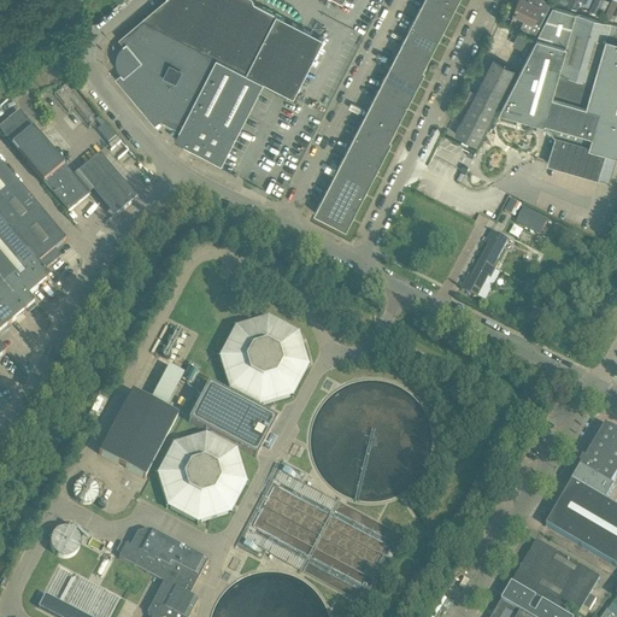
[(264,82),(294,98),(324,39),(254,4),(252,0),(170,0),(145,22),(264,82)]
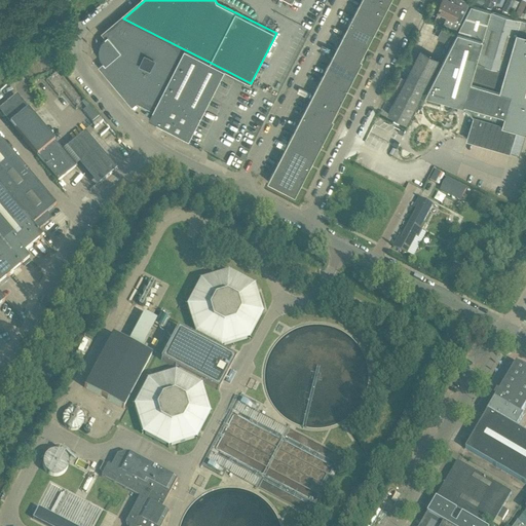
[(296,196),(312,164),(335,120),(333,119),(363,61),(361,60),(391,0),(361,0),(268,182),(296,196)]
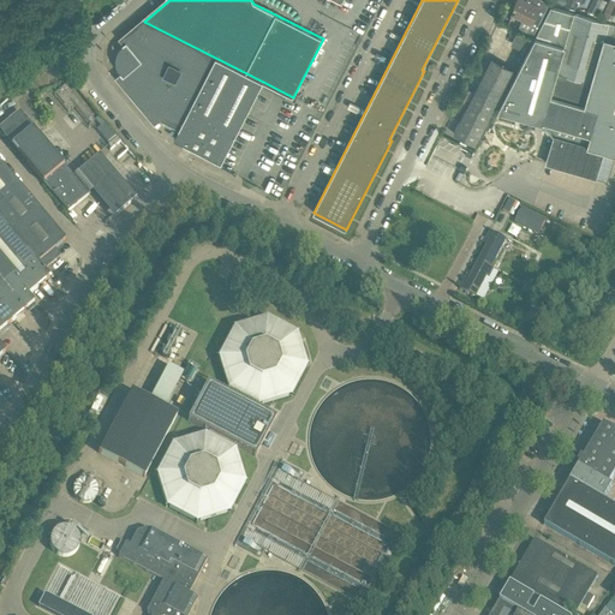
[(548,3),(543,0),(526,0),(525,0),(517,0),(513,7),(514,7),(515,9),(514,11),(512,15),(521,19),(531,24),(537,28),(539,23),(549,4),(548,3)]
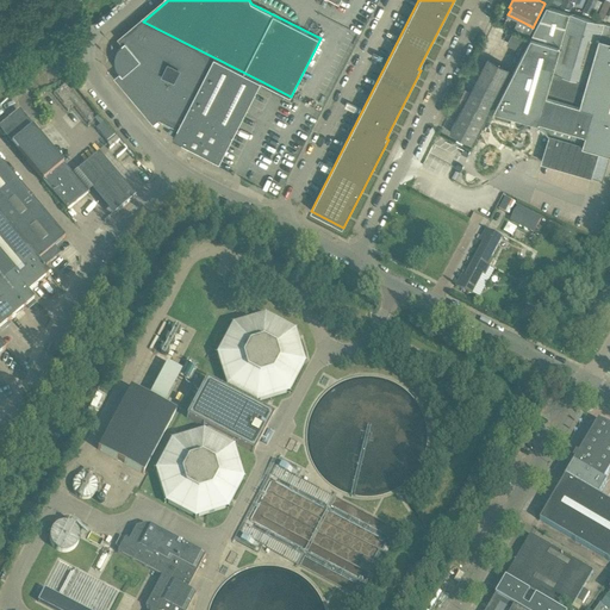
[(587,0),(583,11),(584,11),(583,13),(589,16),(590,16),(595,17),(602,1),(599,0),(587,0)]
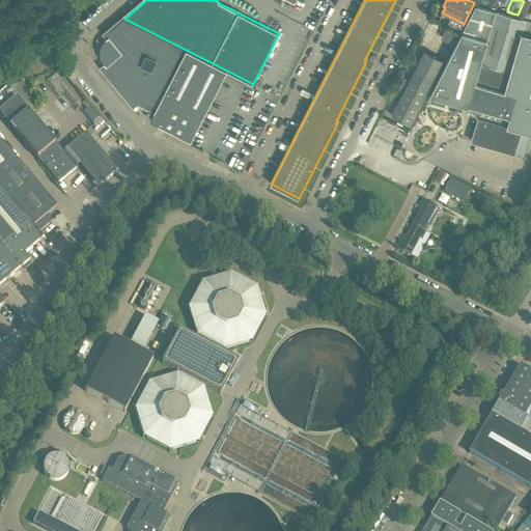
[(527,12),(530,3),(530,0),(526,0),(520,14),(525,17),(527,12)]
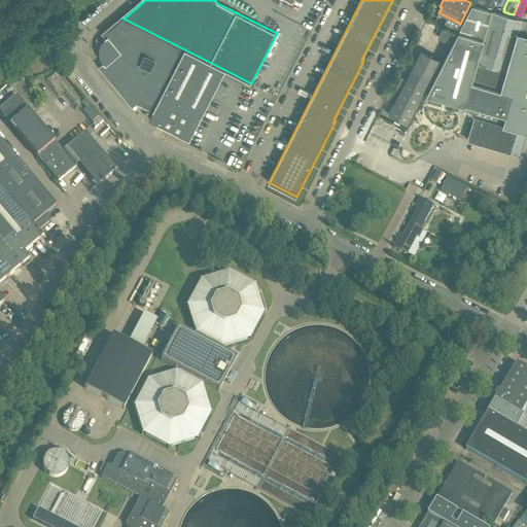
[(526,132),(526,21),(472,6),(427,95),(465,106),(468,109),(466,112),(469,115),(473,114),(476,117),(468,140),(512,152),(518,130),(526,132)]
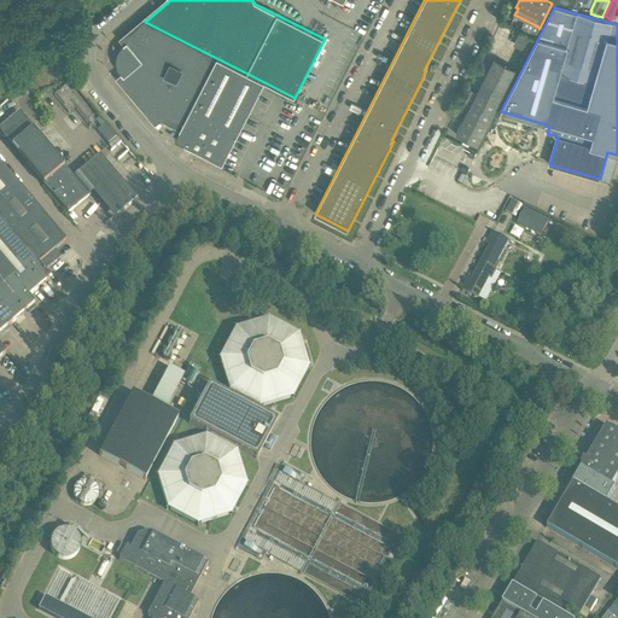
[(222,164),(264,82),(145,22),(123,40),(126,42),(120,48),(117,53),(116,58),(117,64),(118,69),(121,74),(123,76),(121,79),(156,121),(159,118),(165,122),(164,126),(172,129),(174,126),(180,129),(175,140),(222,164)]
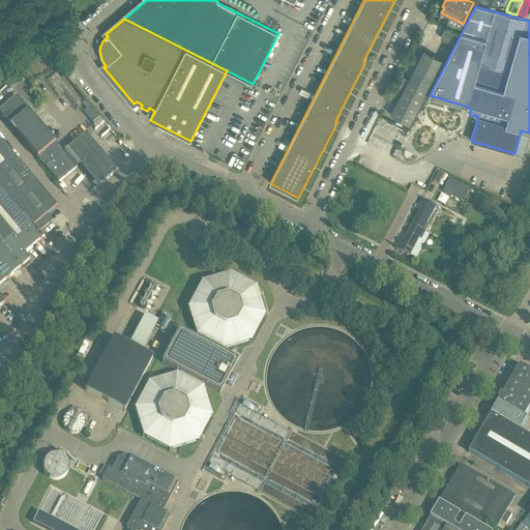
[(410,125),(411,123),(442,60),(423,51),(391,115),(410,125)]
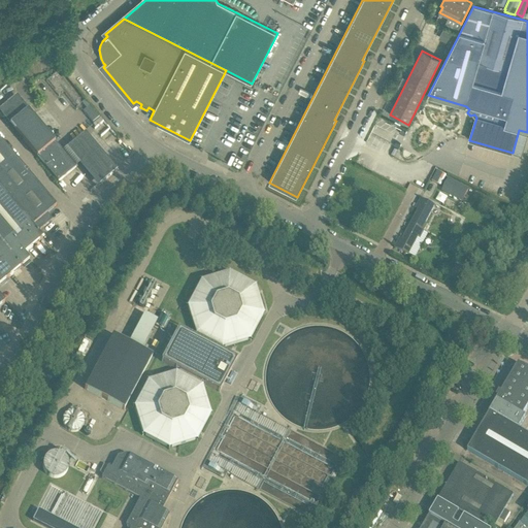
[(46,81),(58,96),(63,92),(76,107),(83,102),(57,71),(46,81)]
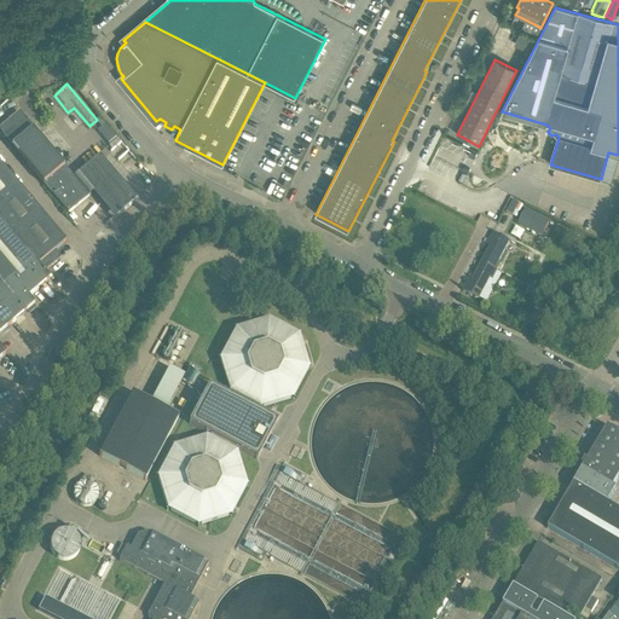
[(0,132),(69,214),(90,197),(81,186),(33,129),(34,128),(19,111),(0,127),(0,132)]
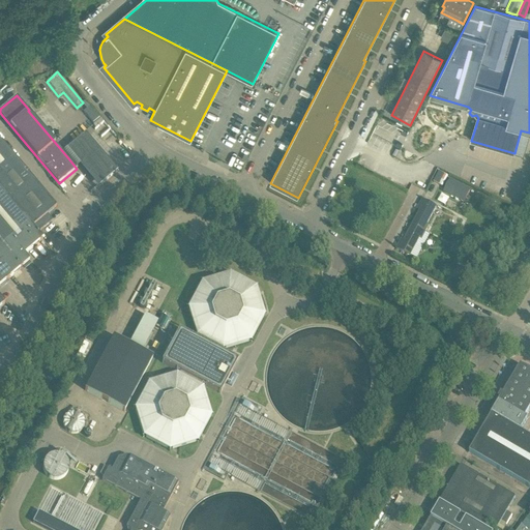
[(96,129),(104,122),(100,119),(93,125),(96,129)]
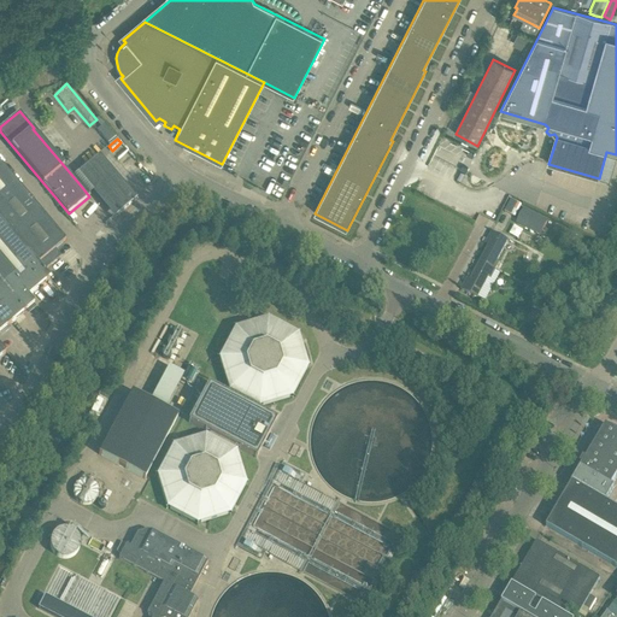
[(136,201),(99,156),(77,174),(115,219),(136,201)]
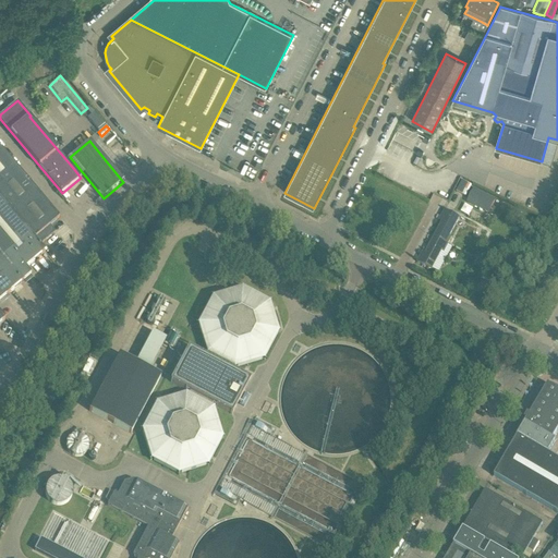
[(0,146),(0,186),(20,170),(0,146)]
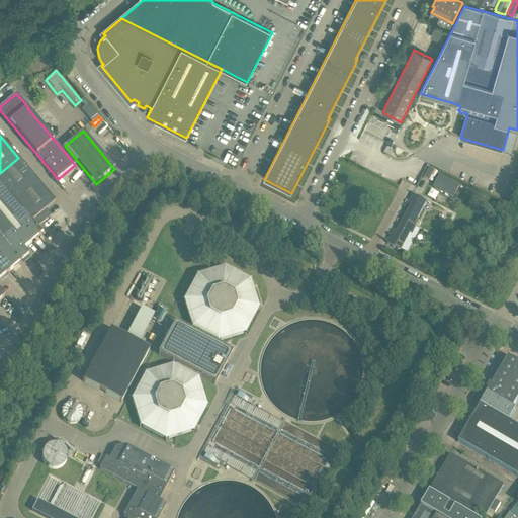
[(0,173),(0,184),(36,229),(49,219),(44,212),(56,202),(27,169),(18,158),(0,173)]
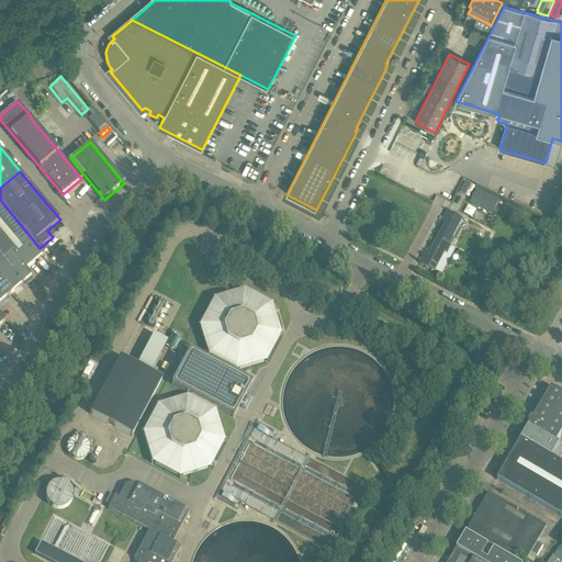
[(460,193),(469,199),(475,187),(465,182),(460,193)]
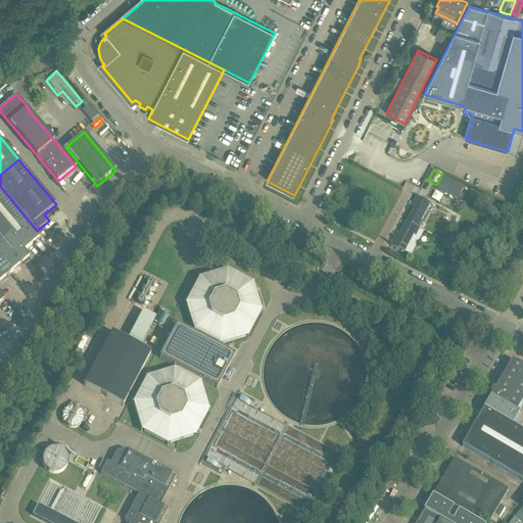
[(455,193),(460,196),(464,188),(444,178),(438,190),(453,197),(455,193)]
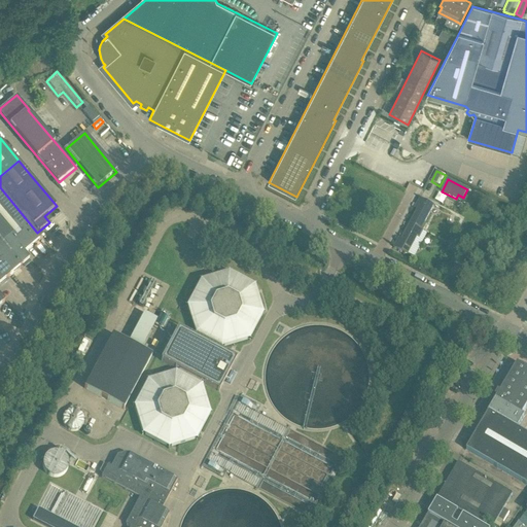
[(0,285),(30,260),(24,254),(42,238),(37,233),(0,187),(0,285)]
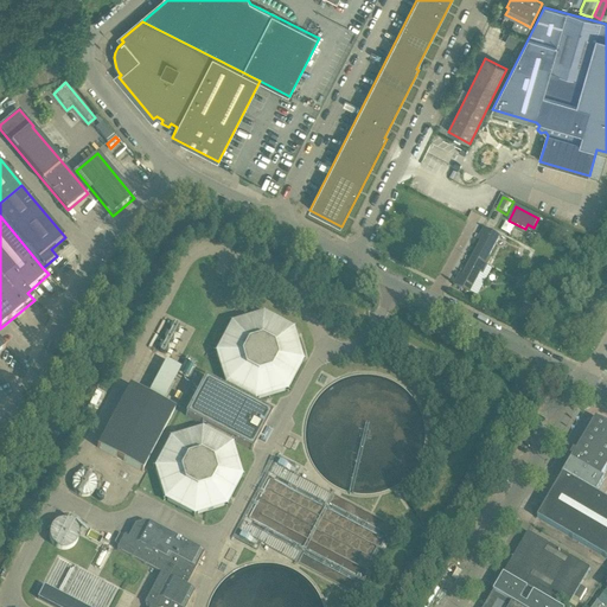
[(472,259),(486,267),(491,259),(489,257),(499,237),(484,229),(478,240),(480,242),(472,259)]
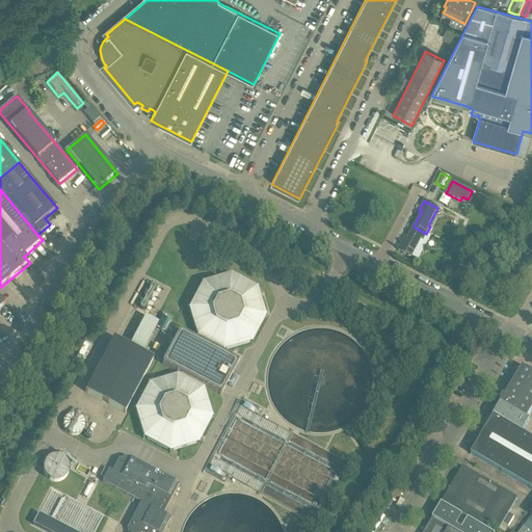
[(422,241),(426,234),(414,227),(406,241),(403,240),(398,250),(411,258),(421,240),(422,241)]
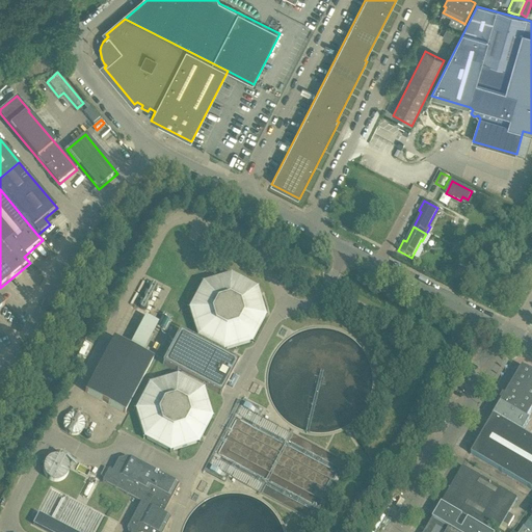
[(456,243),(451,253),(458,257),(463,246),(456,243)]
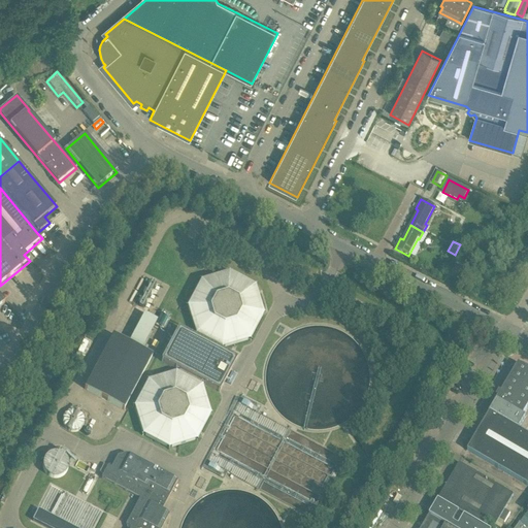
[(454,264),(465,270),(471,259),(460,253),(454,264)]
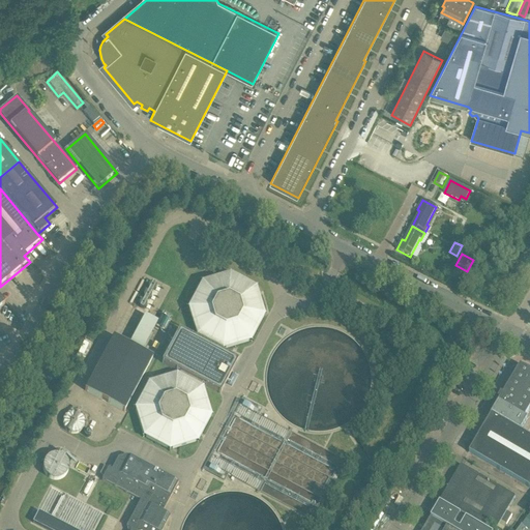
[(246,287),(241,284),(236,281),(230,280),(231,272),(230,272),(229,280),(223,280),(216,281),(211,284),(206,287),(201,281),(201,282),(205,287),(201,291),(198,296),(196,301),(194,306),(194,308),(186,307),(186,308),(194,310),(194,316),(195,322),(198,327),(201,332),(194,339),(179,330),(162,363),(177,371),(176,380),(170,380),(164,381),(158,384),(153,387),(148,382),(147,382),(152,387),(148,392),(144,398),(142,403),(141,409),(134,409),(141,410),(141,416),(142,422),(145,428),(148,433),(142,438),(143,438),(148,434),(153,438),(158,441),(164,443),(170,445),(169,452),(170,452),(171,445),(177,445),(182,444),(188,441),(194,438),(199,443),(195,437),(199,433),(202,428),(204,422),(206,416),(213,416),(206,415),(206,409),(204,403),(202,398),(199,392),(205,386),(221,394),(238,361),(223,353),(224,345),(230,345),(236,344),(241,341),(246,337),(252,343),(247,336),(252,332),(255,327),(258,322),(259,316),(266,316),(259,315),(259,311),(259,307),(257,301),(255,296),(252,292),(257,287),(252,291),(246,287)]
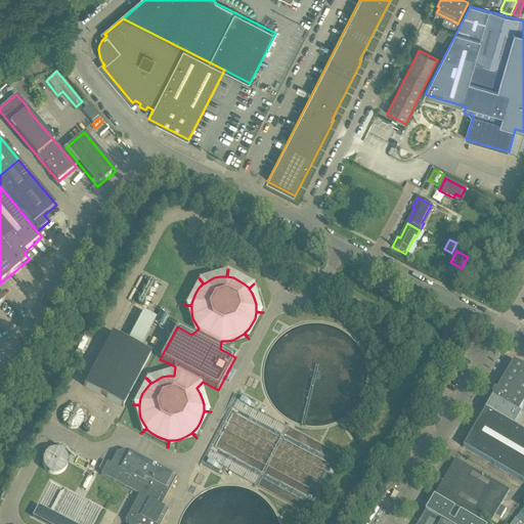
[(523,366),(514,362),(464,448),(523,482),(523,432),(515,427),(522,415),(520,412),(523,405),(523,366)]
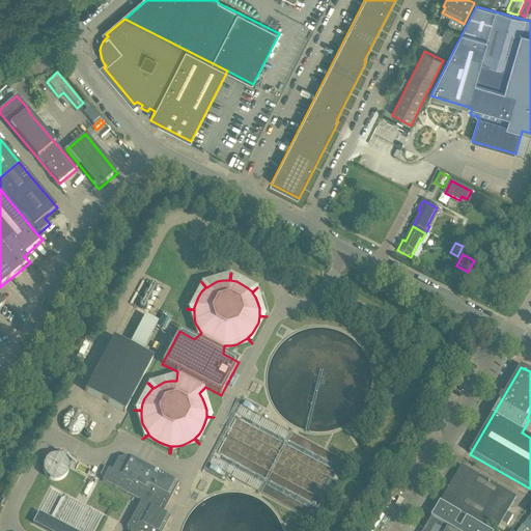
[(128,414),(122,424),(132,429),(138,419),(128,414)]
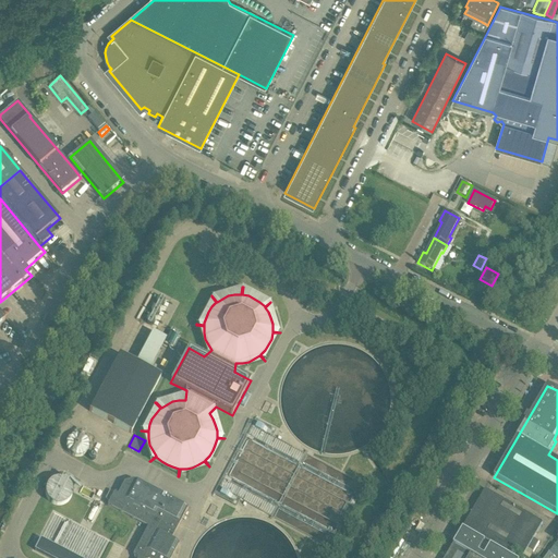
[(187,509),(133,480),(124,483),(118,495),(114,493),(107,506),(147,528),(133,555),(140,557),(171,557),(179,544),(171,540),(187,509)]
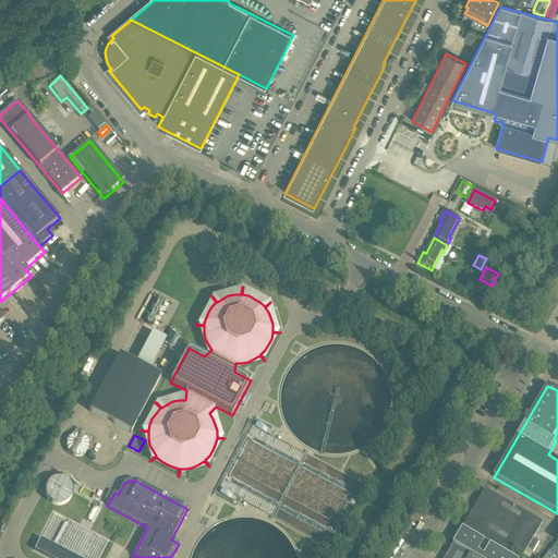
[(531,557),(534,554),(540,543),(534,540),(543,524),(486,490),(463,530),(511,557),(514,552),(524,557),(525,557),(531,557)]
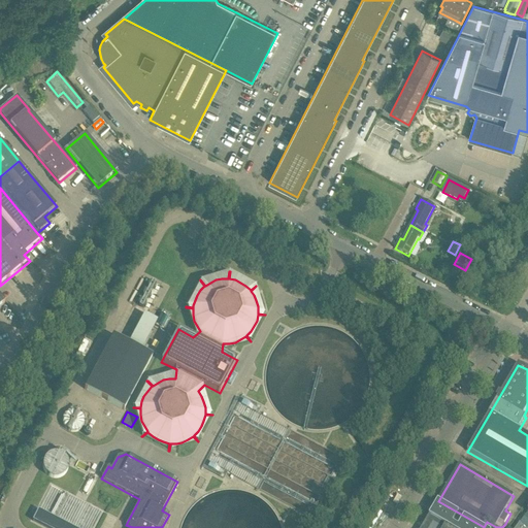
[(485,527),(484,527),(438,501),(429,517),(449,527),(485,527)]
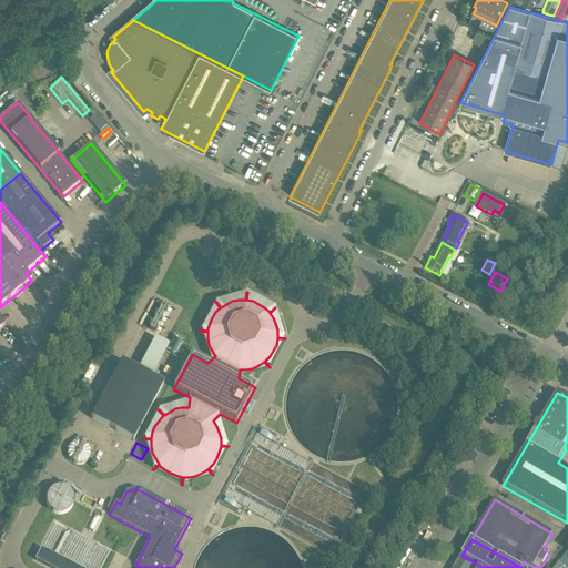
[(34,560),(49,567),(78,567),(41,548),(34,560)]
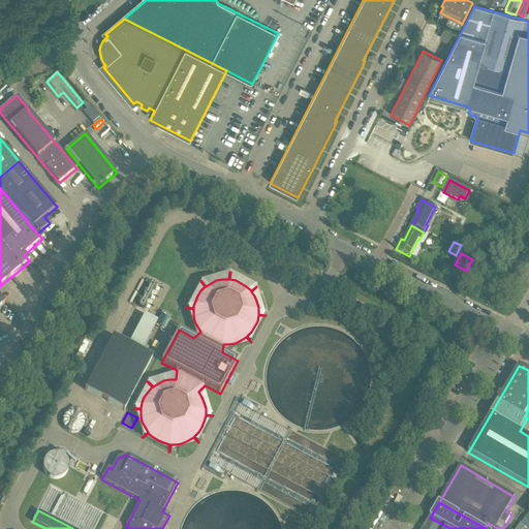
[(449,528),(430,518),(423,528),(449,528)]
